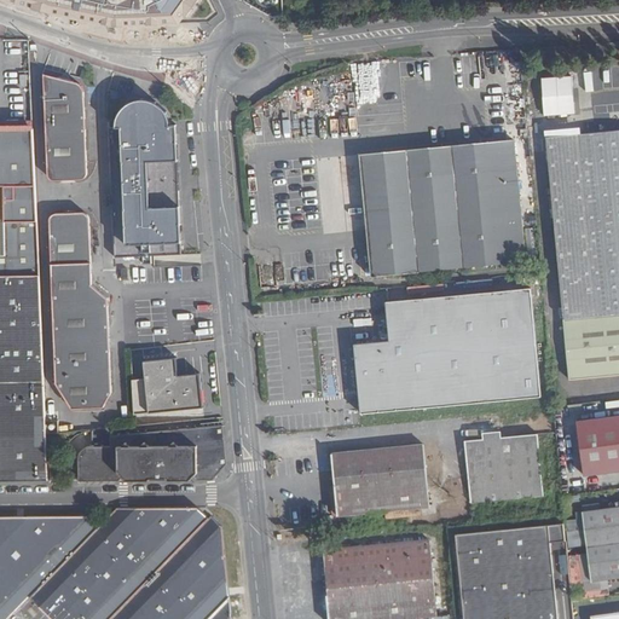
[(4,0),(39,11),(109,25),(177,25),(194,0),(4,0)]
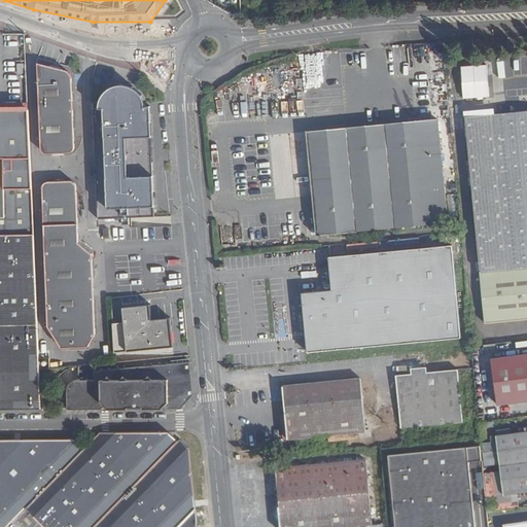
[(66,66),(36,58),(38,96),(72,96),(71,71),(70,70),(66,66)]
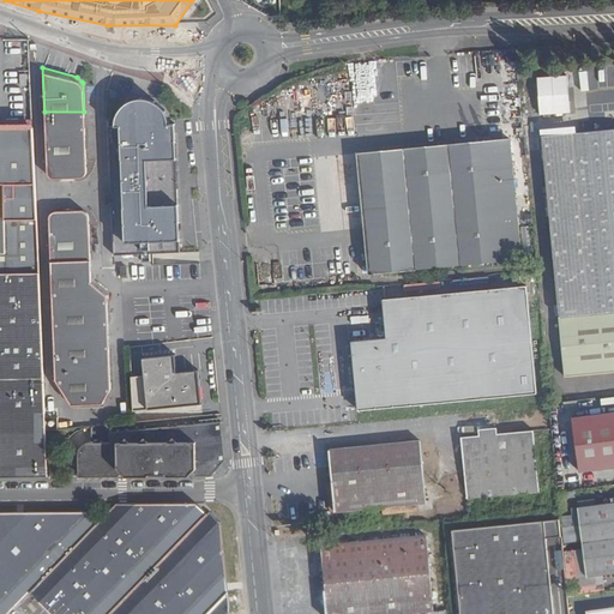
[(535,77),(536,115),(567,114),(566,77),(535,77)]
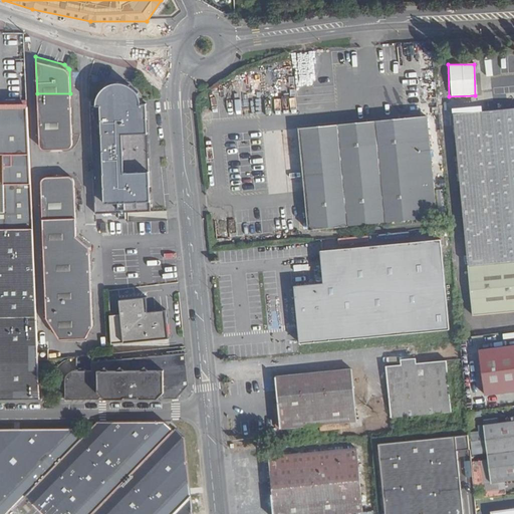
[(95,104),(90,105),(96,213),(119,212),(119,218),(126,218),(126,211),(152,210),(146,102),(141,102),(141,99),(139,94),(137,90),(133,86),(129,83),(123,81),(121,81),(116,81),(113,81),(108,83),(102,87),(98,93),(96,100),(95,104)]
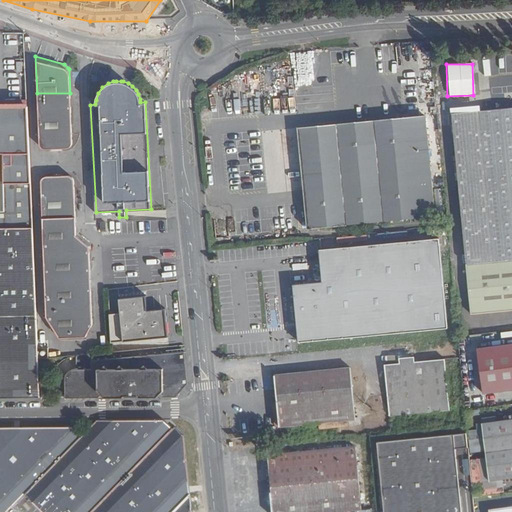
[(72,139),(70,93),(37,93),(39,139),(40,142),(41,143),(42,144),(43,144),(45,144),(68,144),(68,143),(71,142),(72,139)]
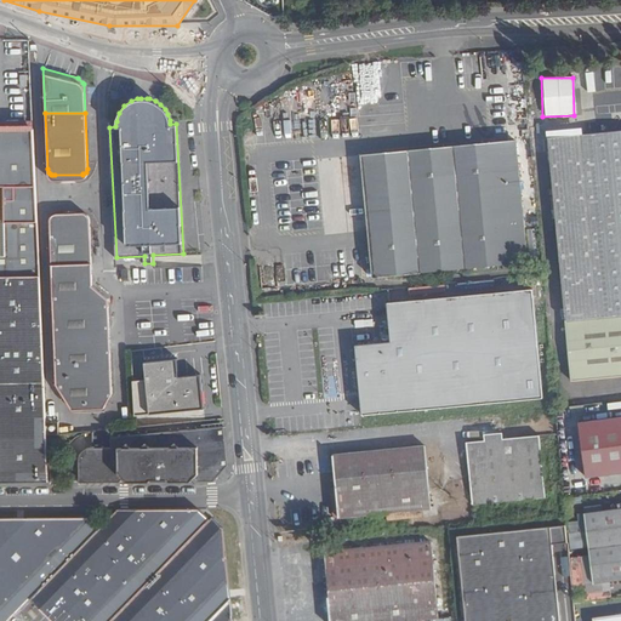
[(0,272),(39,271),(33,127),(4,127),(9,255),(0,255),(0,272)]
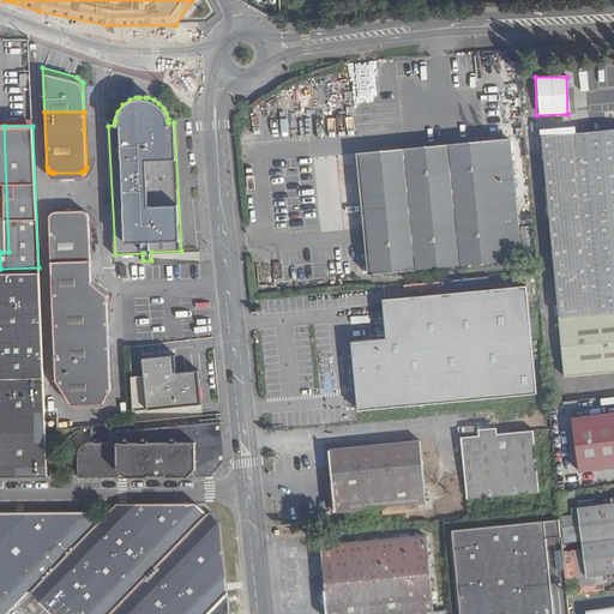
[(613,128),(543,136),(566,375),(613,369),(613,128)]
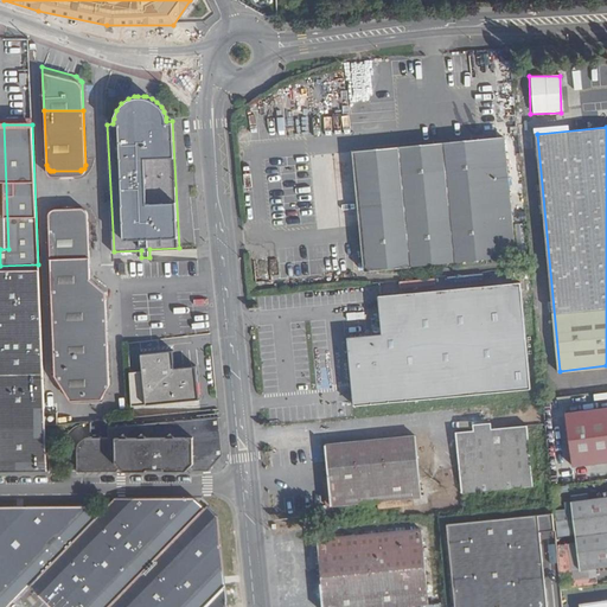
[(515,257),(504,139),(356,152),(366,270),(515,257)]
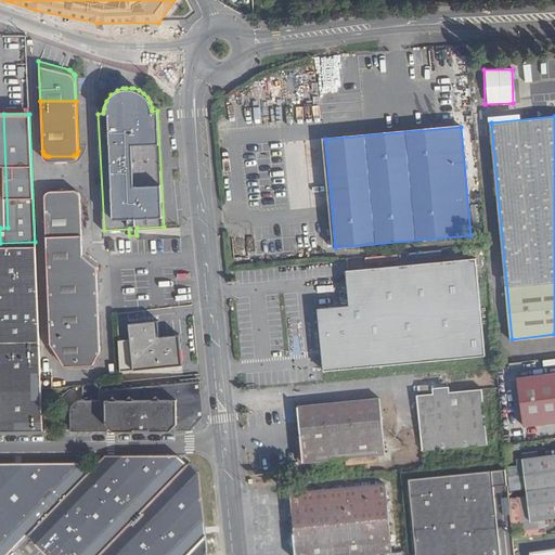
[(43,192),(44,221),(81,219),(80,191),(79,190),(78,188),(77,186),(76,186),(73,185),(48,188),(47,188),(44,190),(43,192)]
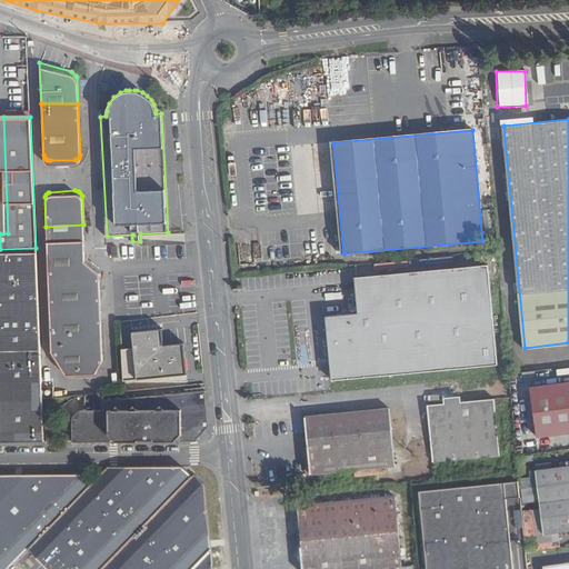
[(95,371),(101,358),(99,269),(85,257),(83,225),(46,227),(50,350),(65,372),(95,371)]
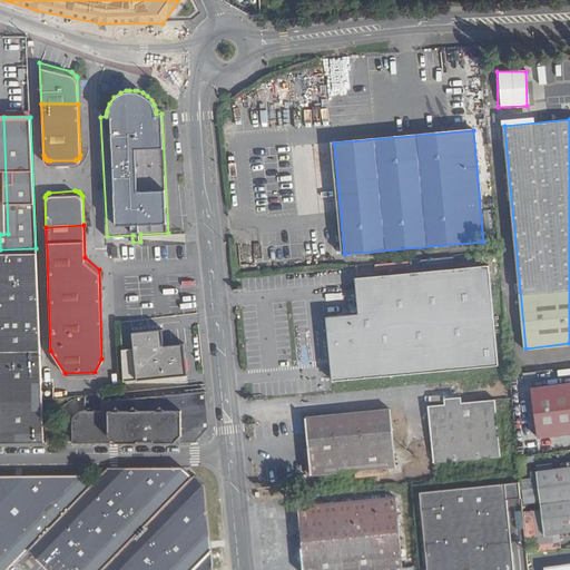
[(36,248),(0,249),(0,347),(39,347),(38,317),(36,248)]
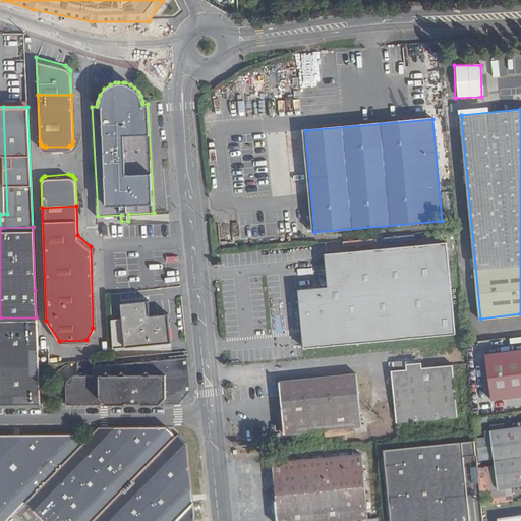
[(326,263),(328,287),(299,289),(304,348),(456,336),(449,243),(326,253),(326,263)]
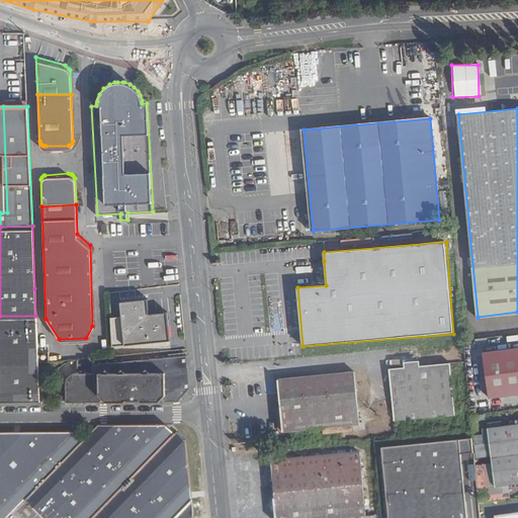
[(126,315),(114,317),(116,345),(175,340),(172,311),(153,313),(152,297),(124,300),(126,315)]
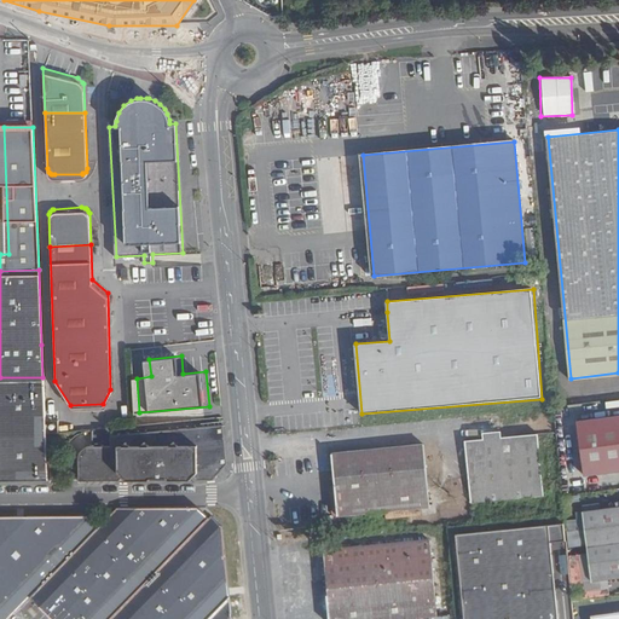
[(0,377),(0,482),(47,481),(45,427),(45,415),(42,377),(0,377)]
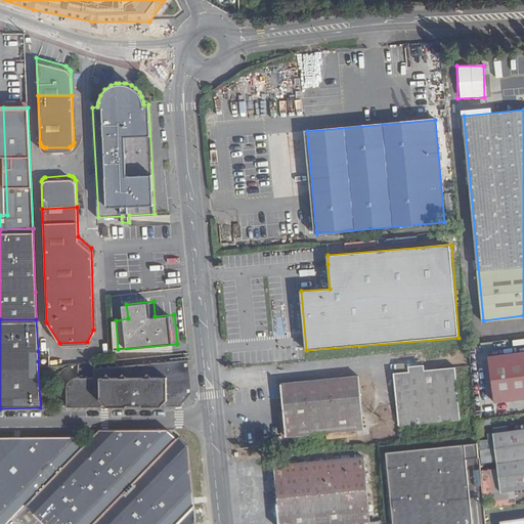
[(284,335),(285,328),(274,325),(273,334),(284,335)]
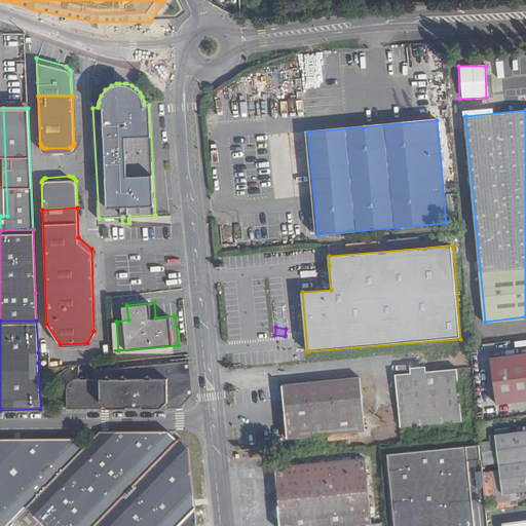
[(38,352),(38,363),(48,362),(48,351),(38,352)]
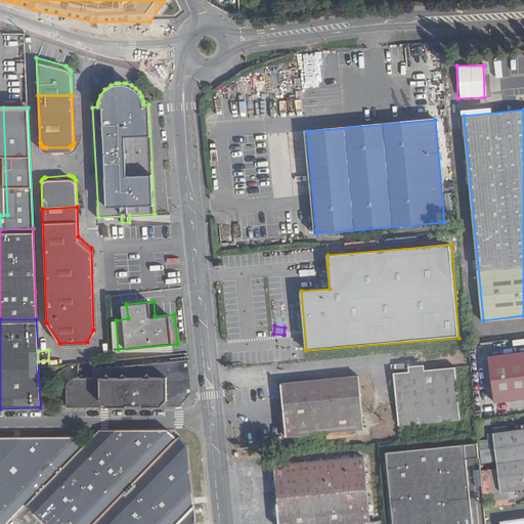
[(523,398),(523,352),(488,356),(494,402),(523,398)]
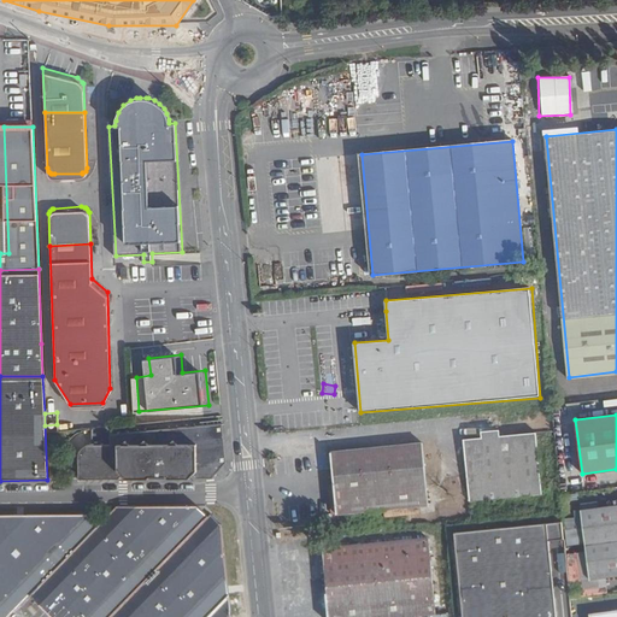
[(82,475),(177,475),(217,475),(229,462),(225,427),(218,427),(209,428),(112,430),(111,423),(93,423),(93,434),(88,439),(86,442),(83,446),(82,451),(82,475)]
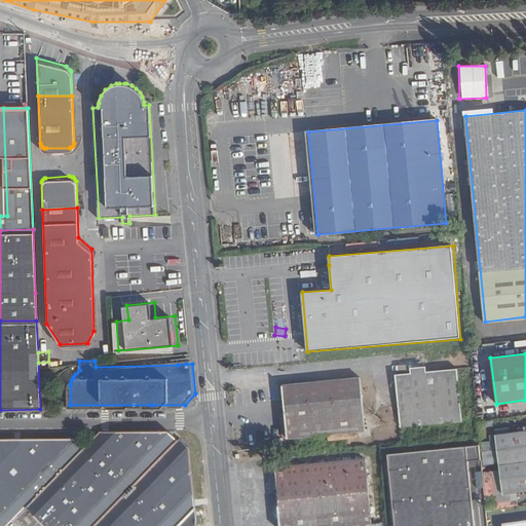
[(462,422),(458,370),(396,374),(400,427),(462,422)]
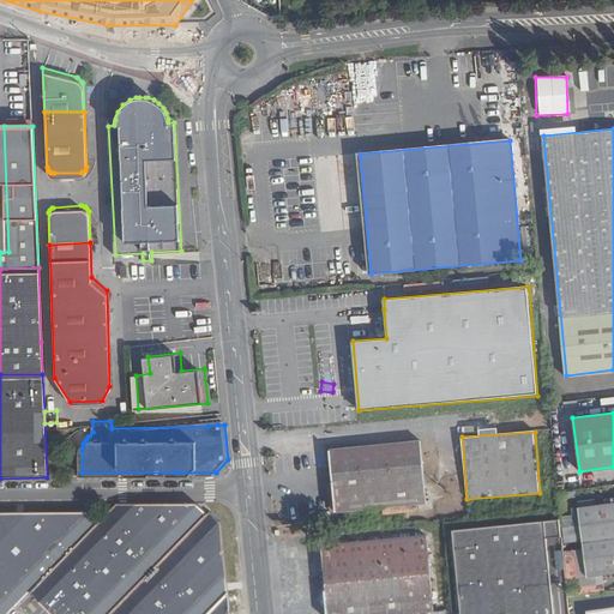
[(426,505),(421,444),(331,450),(333,481),(335,511),(426,505)]
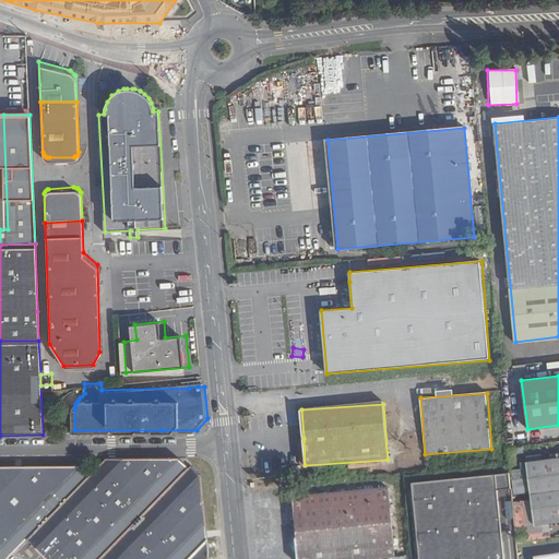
[(203,473),(193,463),(191,465),(183,458),(181,455),(141,456),(107,455),(92,473),(28,535),(52,558),(190,558),(209,540),(203,473)]
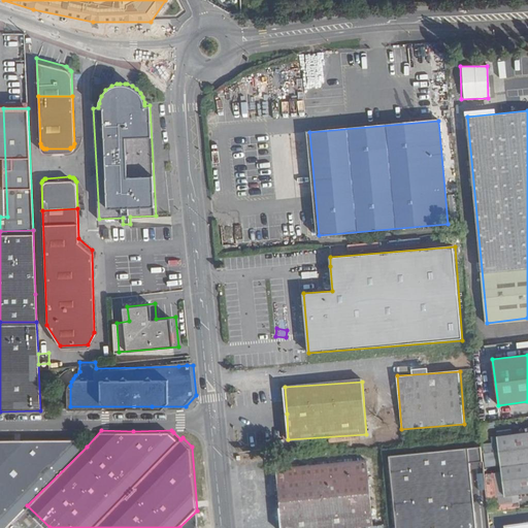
[(527,492),(527,431),(497,435),(504,495),(527,492)]
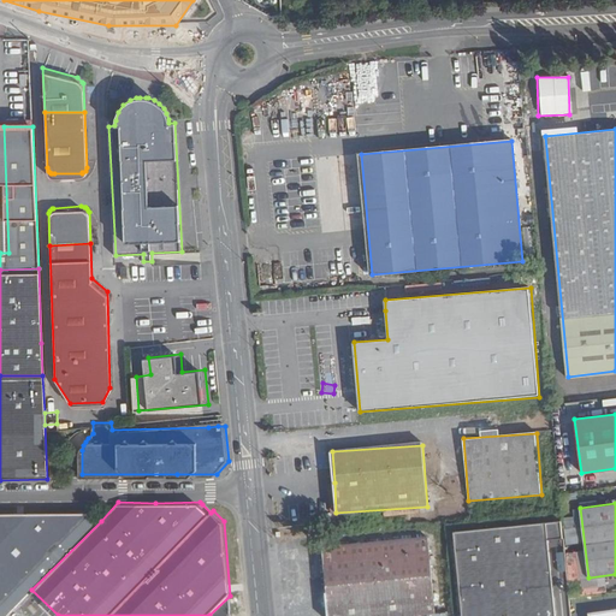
[(0,509),(0,615),(6,615),(31,590),(101,521),(89,509),(0,509)]
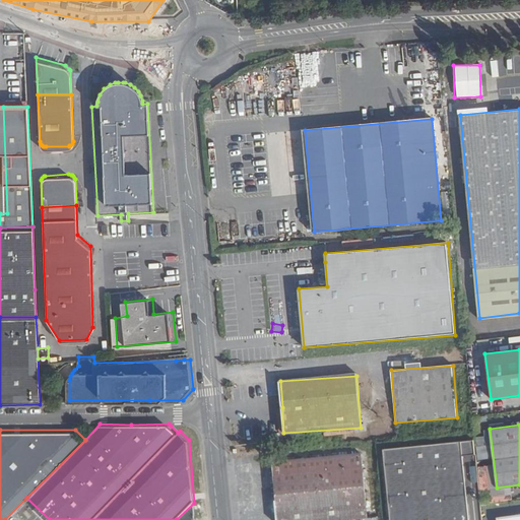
[(473,440),(461,442),(463,456),(475,454),(473,440)]
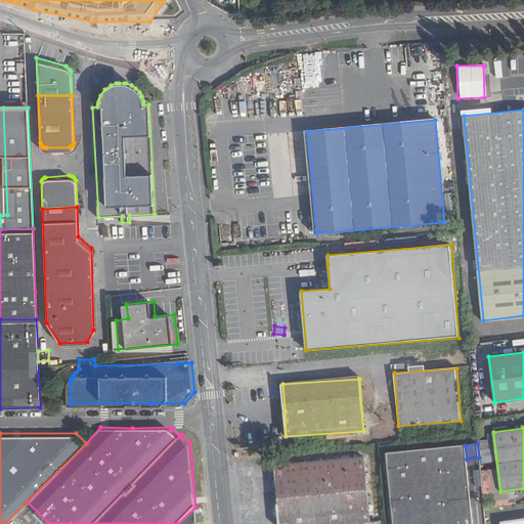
[(473,523),(467,460),(465,445),(387,453),(394,523),(473,523)]
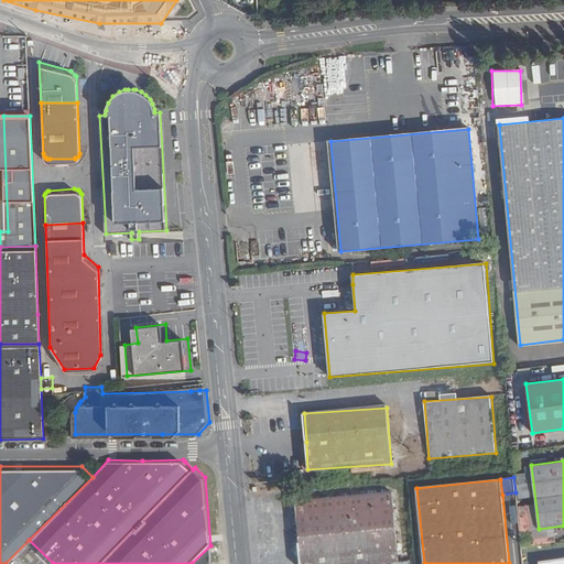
[(393,496),(297,503),(301,560),(398,552),(393,496)]
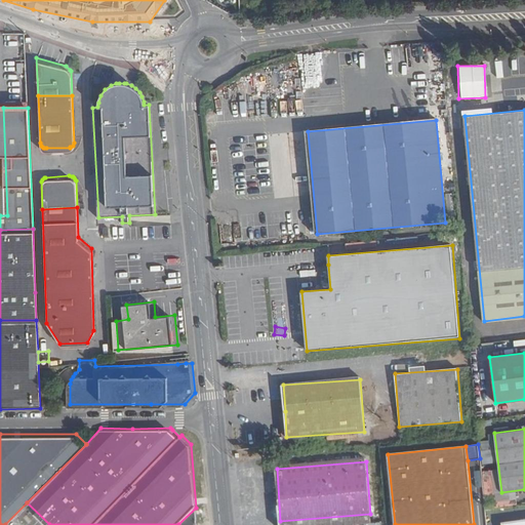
[(198,524),(196,508),(178,524),(198,524)]
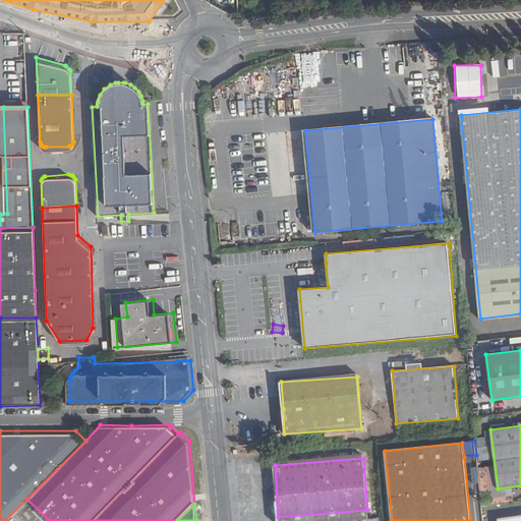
[(278,520),(367,520),(367,510),(278,517),(278,520)]
